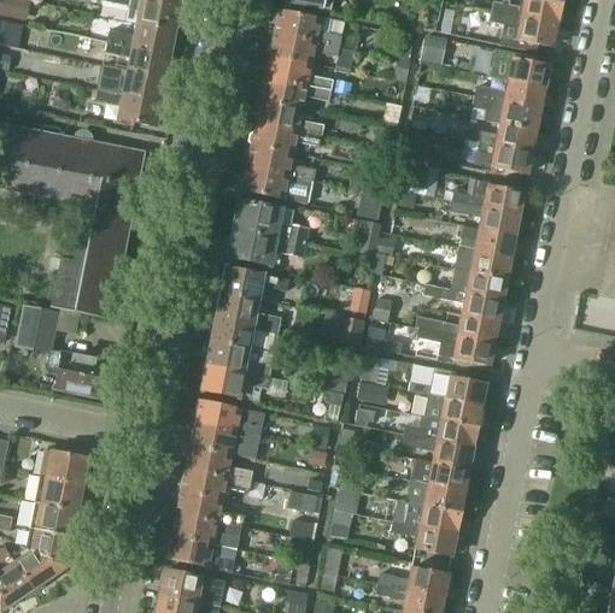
[(180,5),(156,0),(116,0),(115,4),(140,9),(138,22),(177,29),(180,18),(177,16),(180,5)]
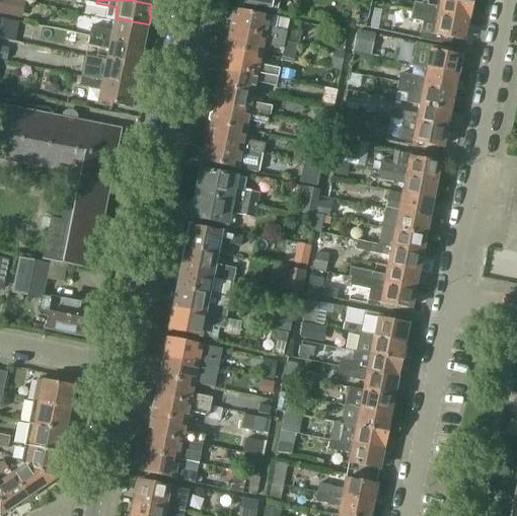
[(359,11),(361,0),(347,0),(346,8),(359,11)]
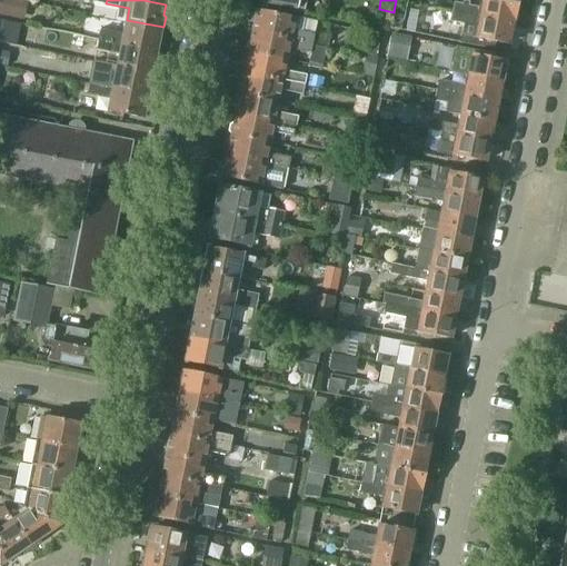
[(403,26),(408,1),(403,0),(396,0),(394,12),(391,23),(403,26)]
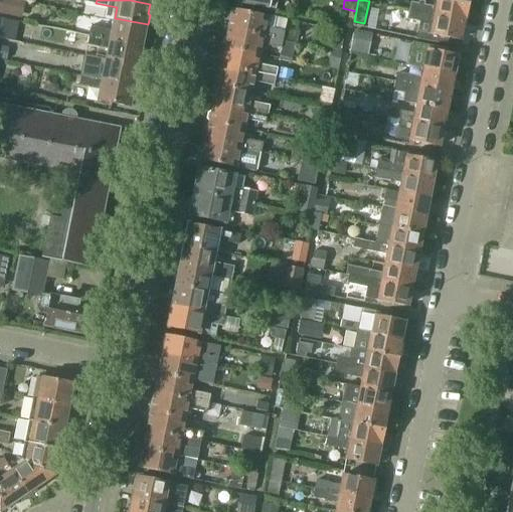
[(469,2),(458,0),(437,0),(436,5),(412,1),(410,9),(465,20),(469,2)]
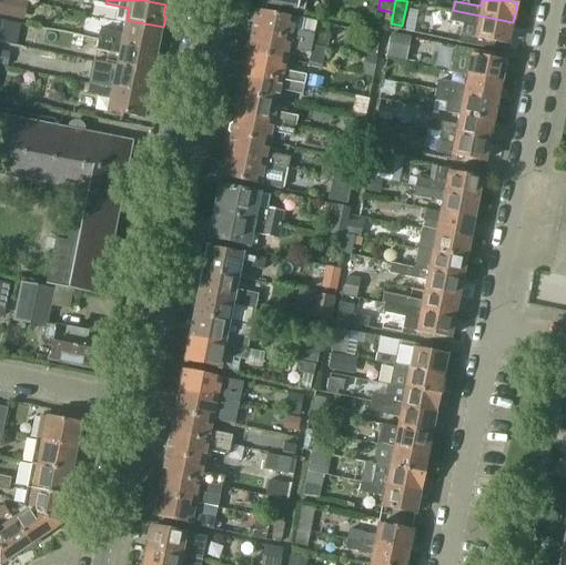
[(296,16),(259,8),(258,10),(254,11),(253,18),(255,20),(254,29),(313,41),(315,32),(293,28),(296,16)]
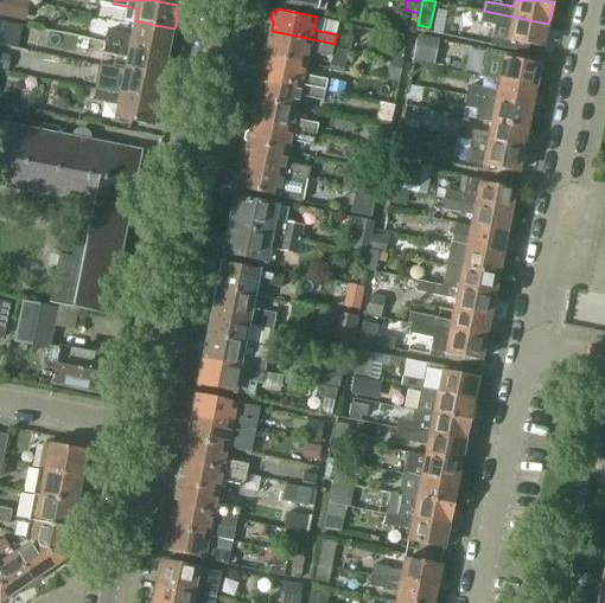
[(545,45),(548,24),(484,11),(482,20),(496,23),(494,36),(492,34),(491,43),(528,51),(530,43),(545,45)]
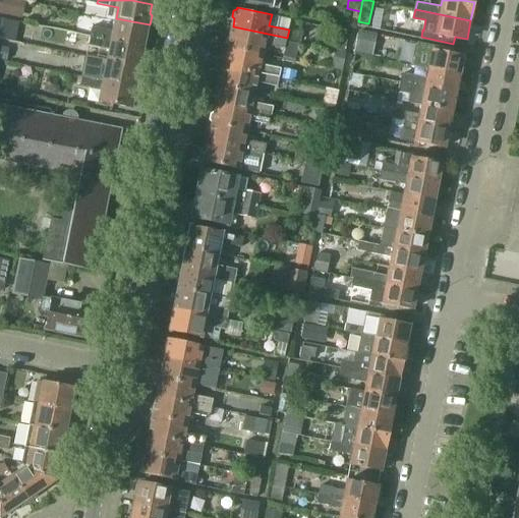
[(150,24),(116,18),(114,29),(93,24),(91,34),(143,45),(146,36),(148,35),(150,24)]
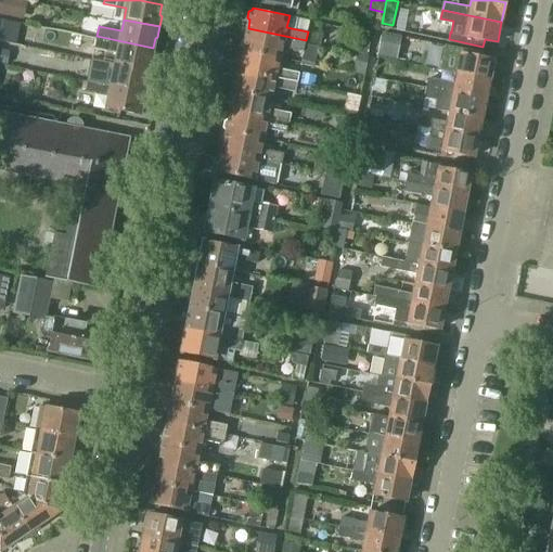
[(305,50),(306,40),(248,28),(246,37),(243,39),(242,45),(244,48),(244,49),(281,56),(283,46),(305,50)]
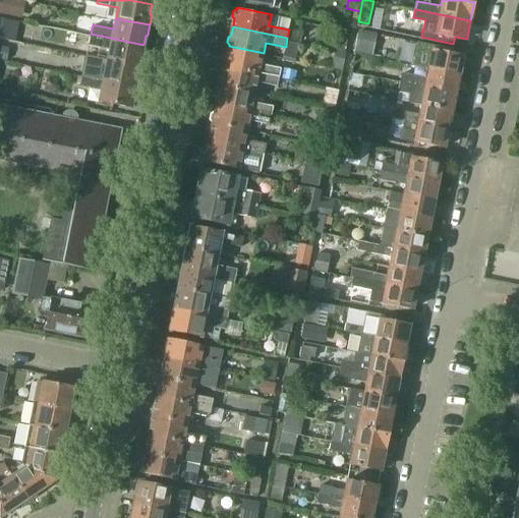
[(357,48),(373,51),(378,30),(360,26),(357,48)]
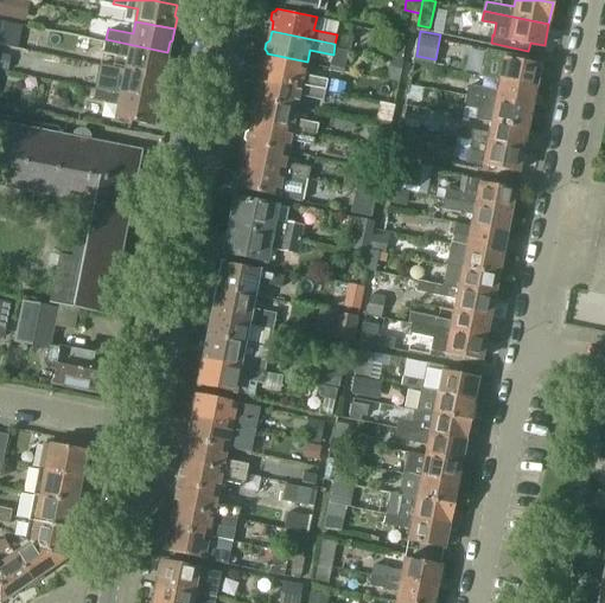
[(167,52),(106,39),(103,51),(129,56),(127,69),(165,76),(167,64),(165,63),(167,52)]
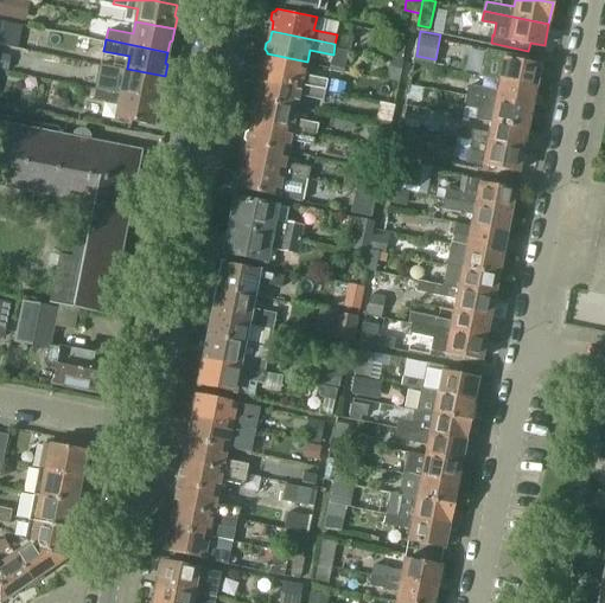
[(536,85),(541,64),(527,61),(528,56),(489,49),(484,76),(500,78),(536,85)]
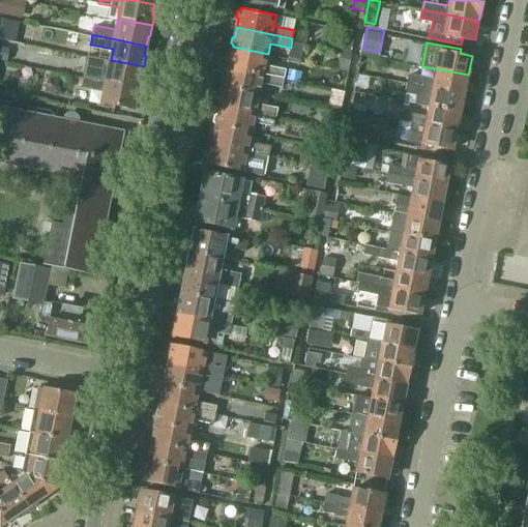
[(268,54),(233,47),(232,48),(230,50),(228,55),(231,58),(229,66),(285,78),(286,68),(266,64),(268,54)]
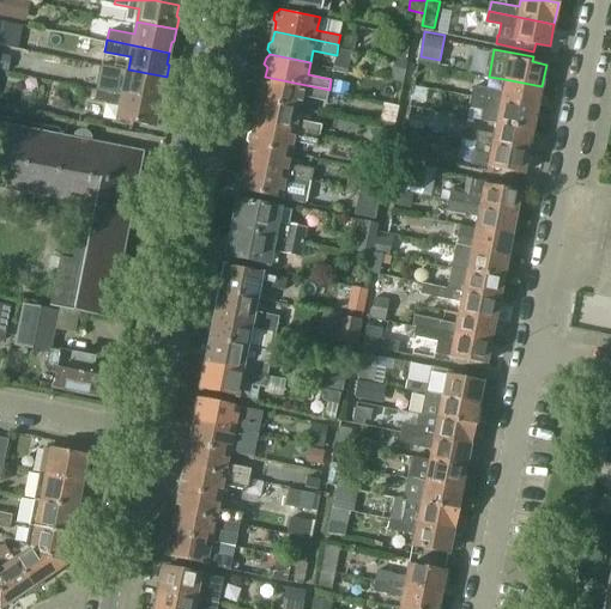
[(167,77),(128,69),(126,81),(100,77),(98,87),(159,99),(162,90),(164,89),(167,77)]
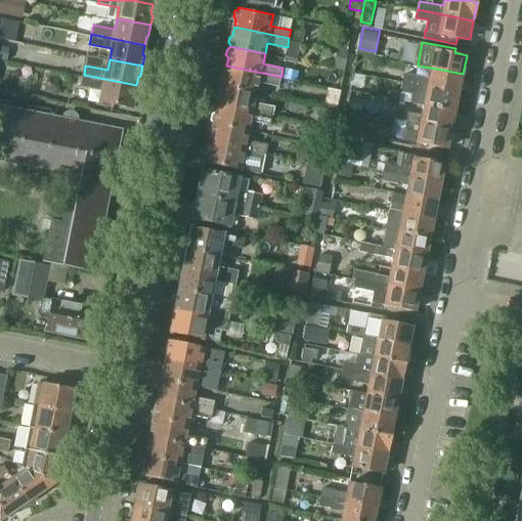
[(281,77),(226,66),(224,74),(221,75),(220,81),(222,83),(222,85),(257,92),(259,81),(279,85),(281,77)]
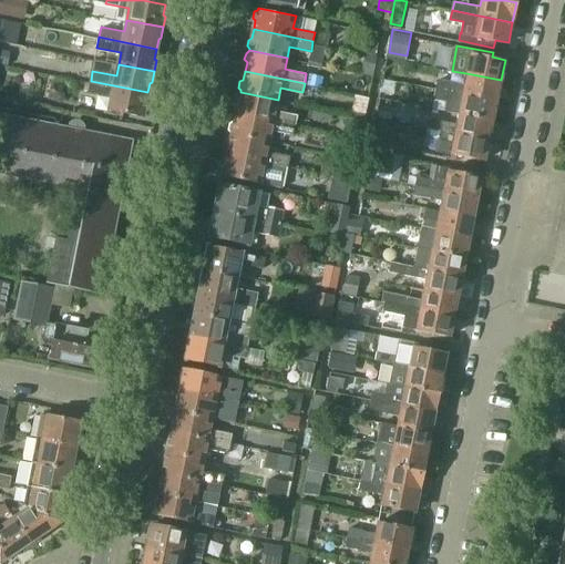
[(501,80),(466,73),(464,84),(439,79),(437,88),(496,100),(501,80)]
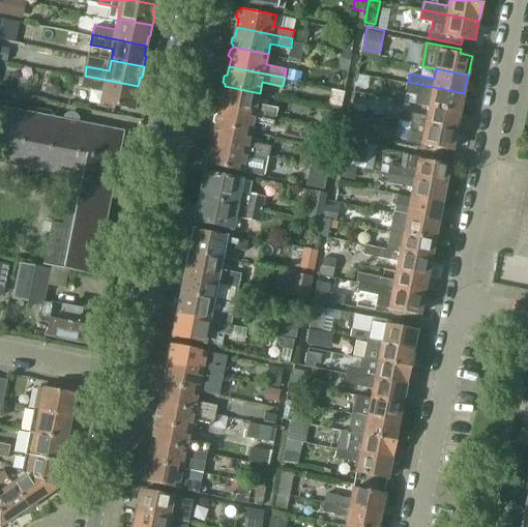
[(300,81),(302,71),(290,69),(288,78),(300,81)]
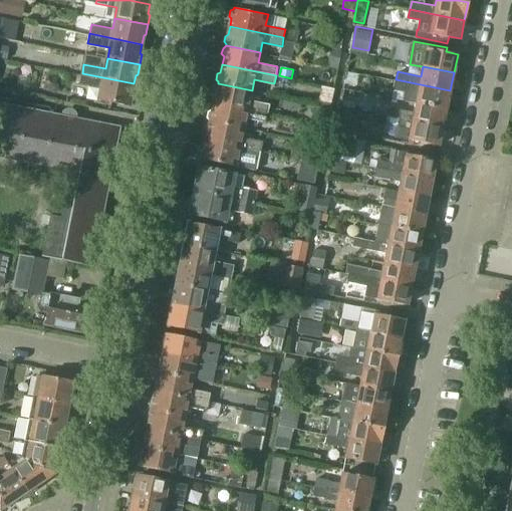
[(134,83),(82,73),(80,83),(101,87),(99,98),(130,104),(130,103),(133,102),(134,94),(132,92),(134,83)]
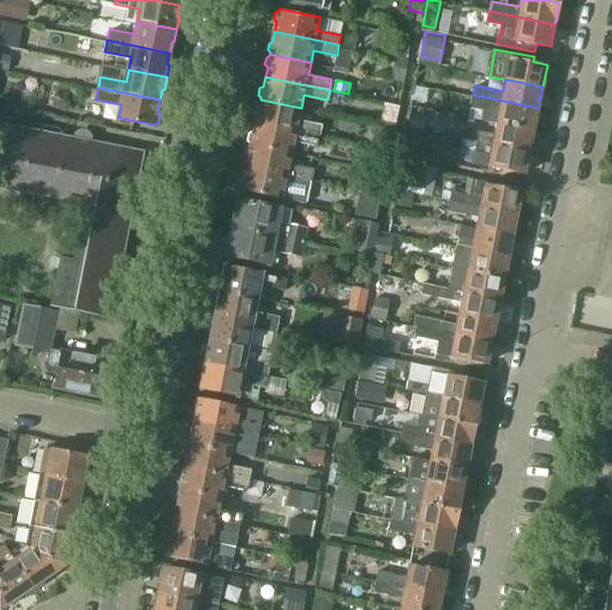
[(538,108),(473,95),(471,104),(499,110),(497,122),(534,130),(538,108)]
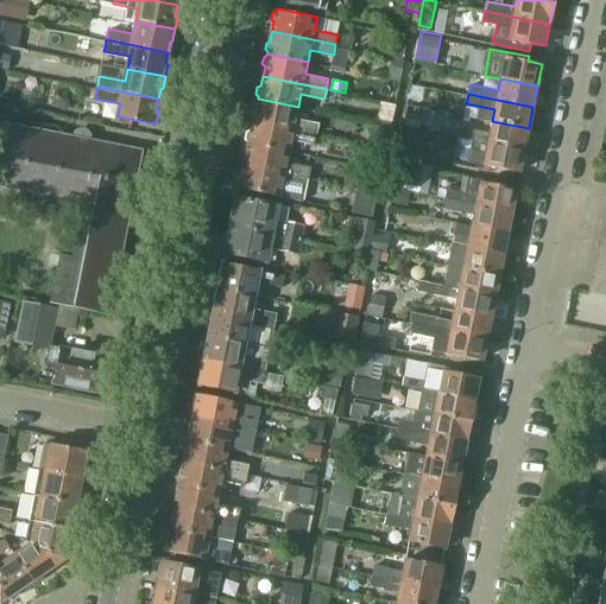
[(298,107),(258,99),(254,101),(253,107),(256,110),(253,120),(317,133),(320,124),(296,119),(298,107)]
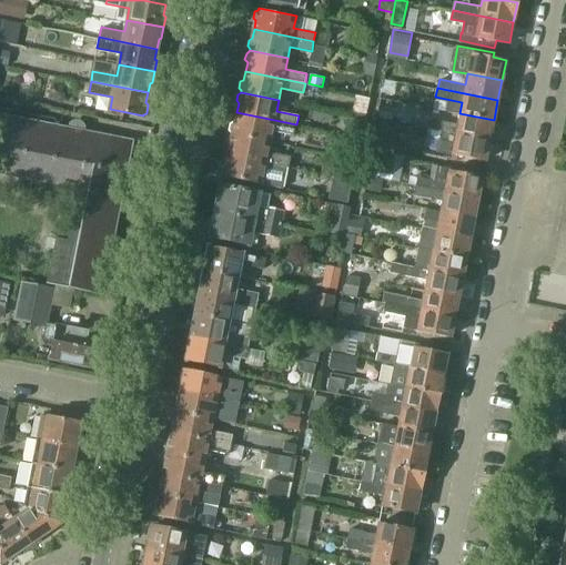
[(296,124),(236,112),(235,121),(232,123),(231,129),(233,132),(232,133),(271,141),(273,129),(294,133),(296,124)]
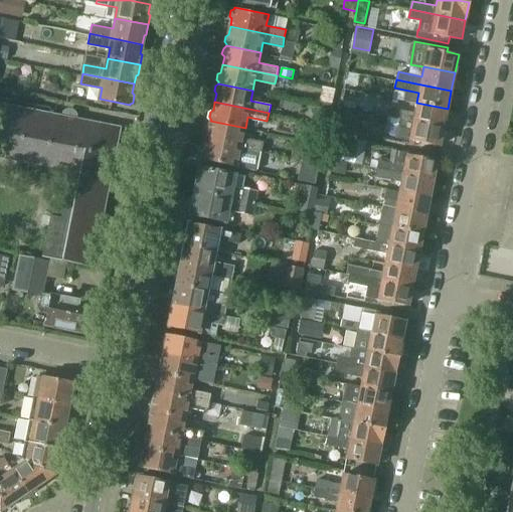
[(448,109),(416,103),(414,112),(392,107),(391,116),(444,126),(448,109)]
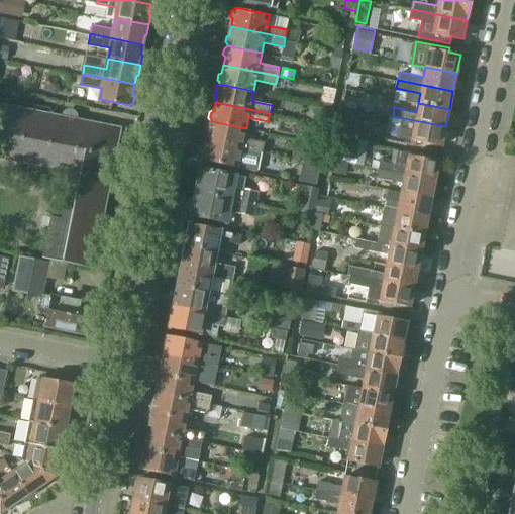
[(94,267),(112,176),(109,176),(110,173),(107,173),(107,174),(99,173),(102,156),(104,156),(106,156),(107,156),(109,155),(110,153),(111,151),(112,150),(112,148),(112,147),(111,146),(111,145),(110,144),(110,143),(109,142),(107,141),(106,141),(100,140),(102,130),(97,129),(98,125),(76,121),(77,116),(77,115),(76,114),(76,113),(75,112),(75,111),(74,110),(73,110),(72,110),(70,109),(69,110),(67,110),(66,111),(65,113),(65,114),(64,118),(0,105),(0,152),(72,168),(63,217),(52,215),(42,257),(94,267)]
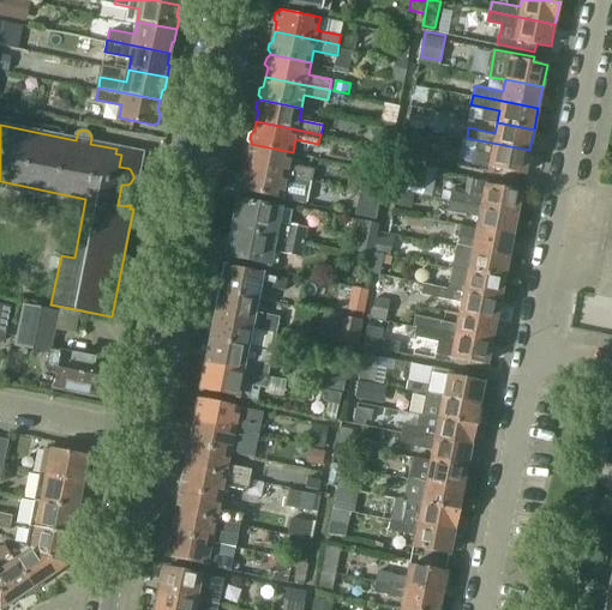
[(529,150),(467,138),(465,137),(462,146),(477,150),(474,165),(489,168),(490,164),(526,173),(529,150)]
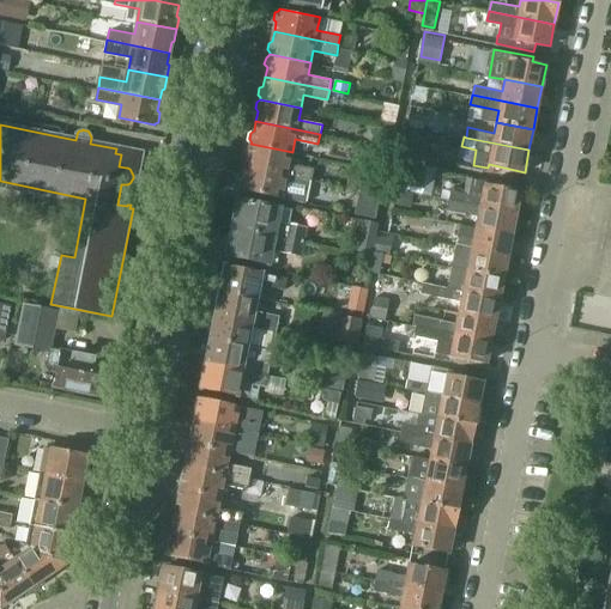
[(406,152),(436,158),(440,145),(409,139),(406,152)]
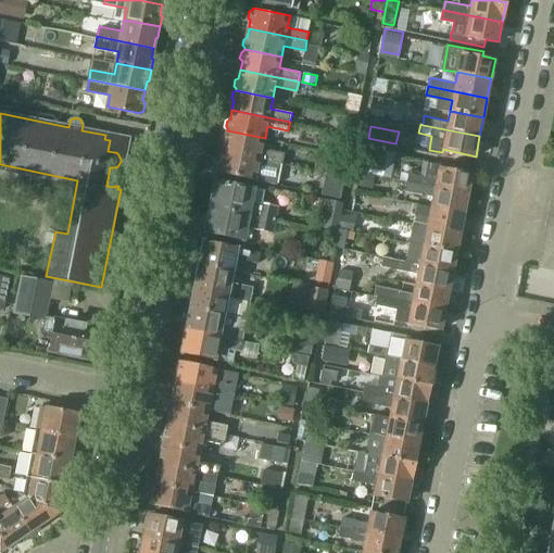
[(265,138),(227,130),(224,133),(223,138),(225,141),(224,150),(282,162),(284,153),(262,149),(265,138)]
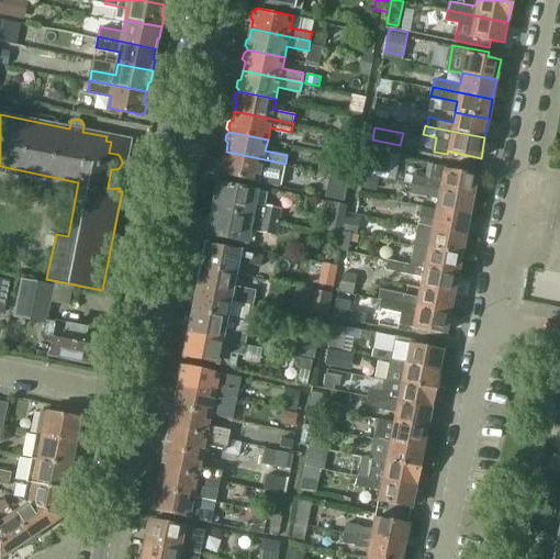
[(348,141),(334,137),(332,147),(346,151),(348,141)]
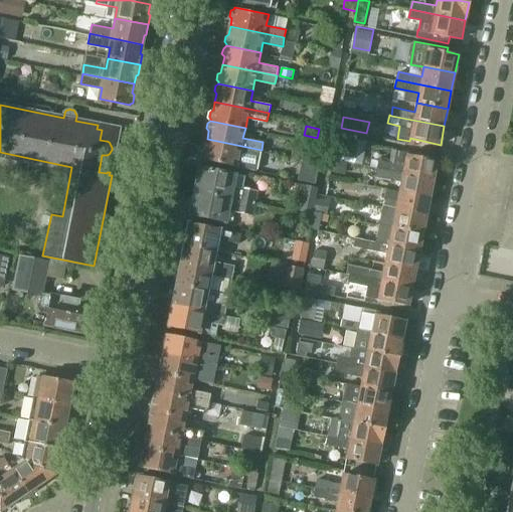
[(358,141),(339,137),(336,153),(355,157),(358,141)]
